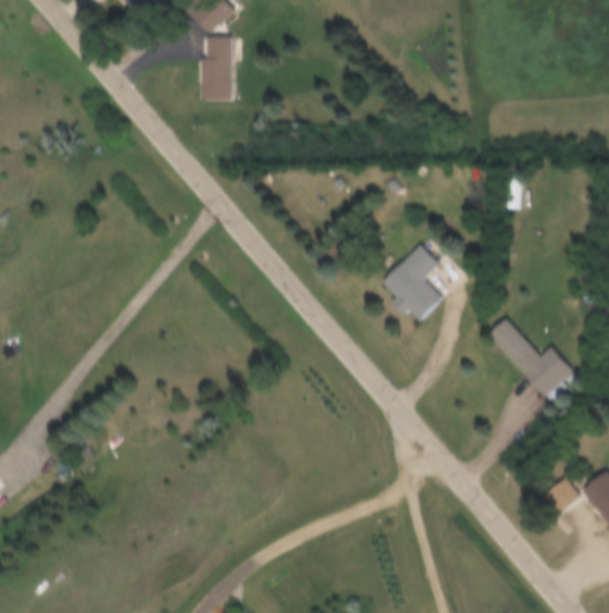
[(235,12),(224,0),(212,0),(196,13),(211,31),(235,12)]
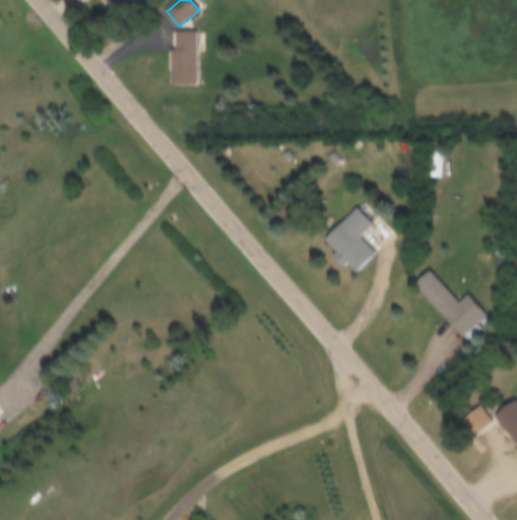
[(175,83),(199,83),(199,31),(175,31),(175,83)]
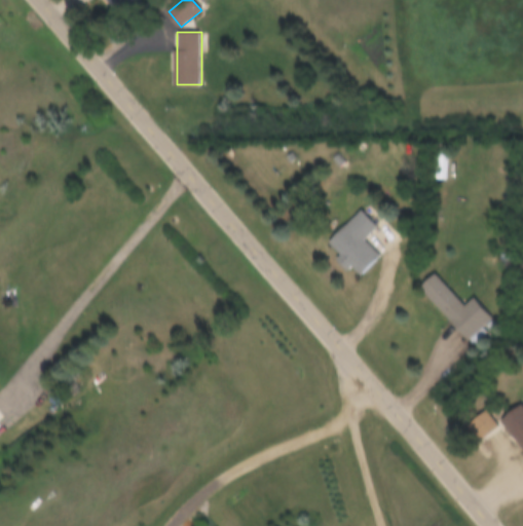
[(376,226),(360,211),(327,242),(340,256),(336,260),(346,270),(350,266),(361,276),(380,257),(363,239),(376,226)]
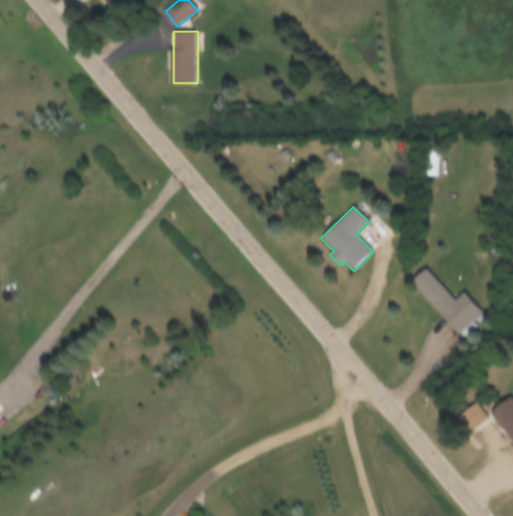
[(464,291),(455,300),(425,268),(410,282),(460,335),(483,312),(464,291)]
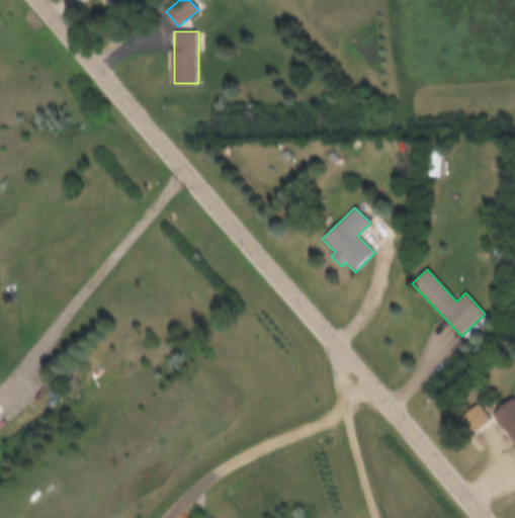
[(495,409),(514,444),(514,399),(495,409)]
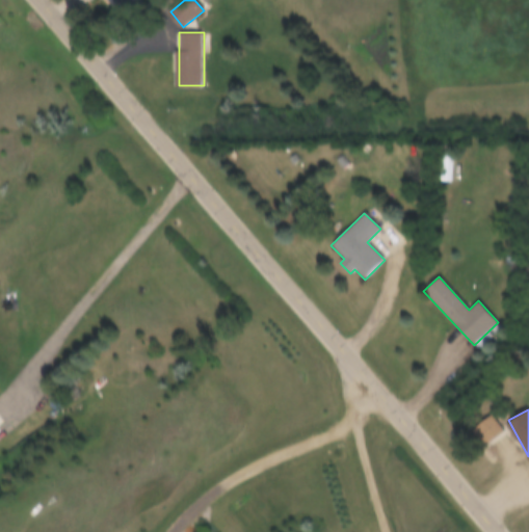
[(504,427),(491,417),(483,426),(497,436),(504,427)]
